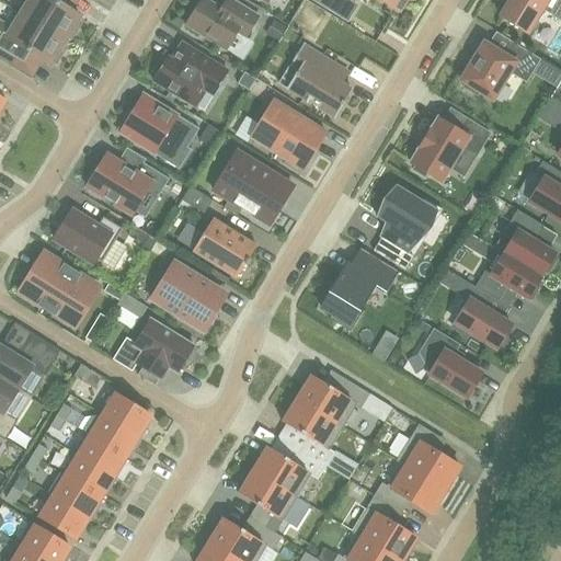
[(80,16),(71,11),(77,0),(29,0),(20,14),(65,42),(67,37),(71,39),(81,23),(78,21),(80,16)]
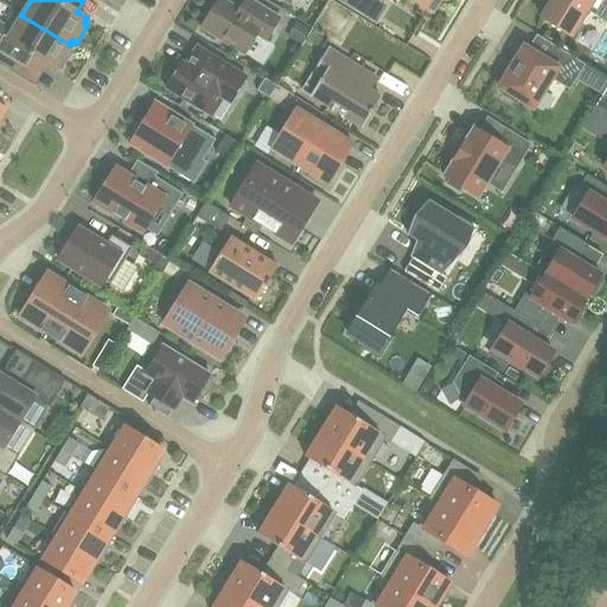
[(279,19),(247,0),(244,0),(238,11),(219,0),(217,0),(202,27),(244,53),(255,36),(264,42),(279,19)]
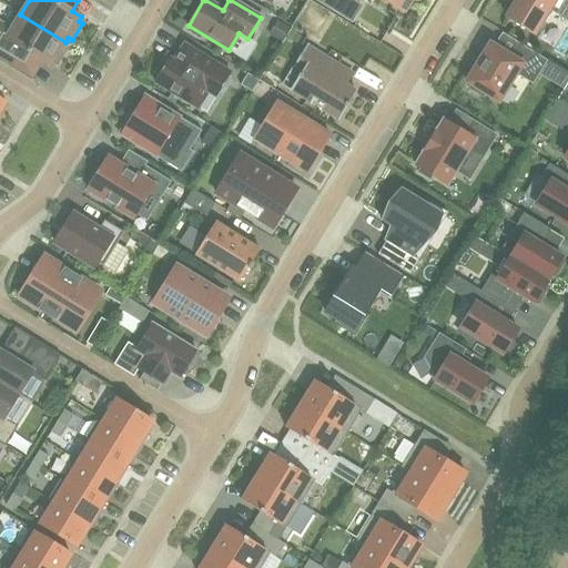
[(386,0),(405,11),(412,1),(417,1),(417,0),(386,0)]
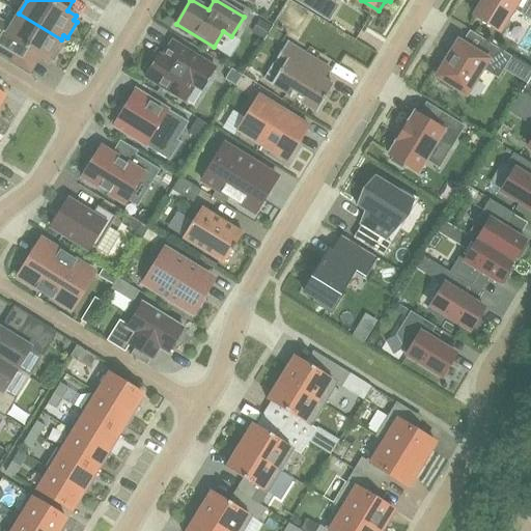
[(530,0),(482,0),(473,17),(499,32),(512,9),(530,20),(530,17),(530,0)]
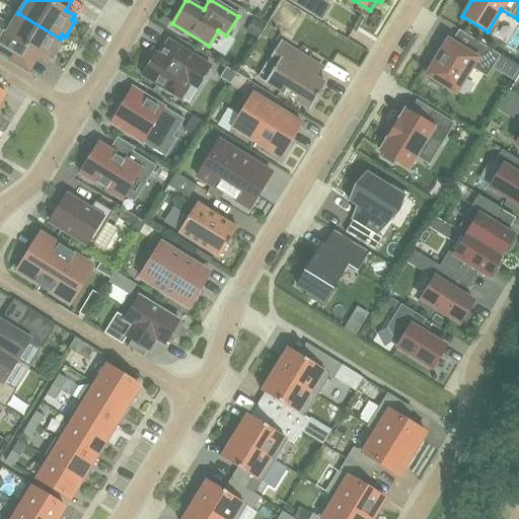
[(58,43),(60,39),(18,13),(10,27),(0,20),(0,54),(7,59),(28,71),(38,56),(46,61),(49,58),(52,60),(61,45),(58,43)]
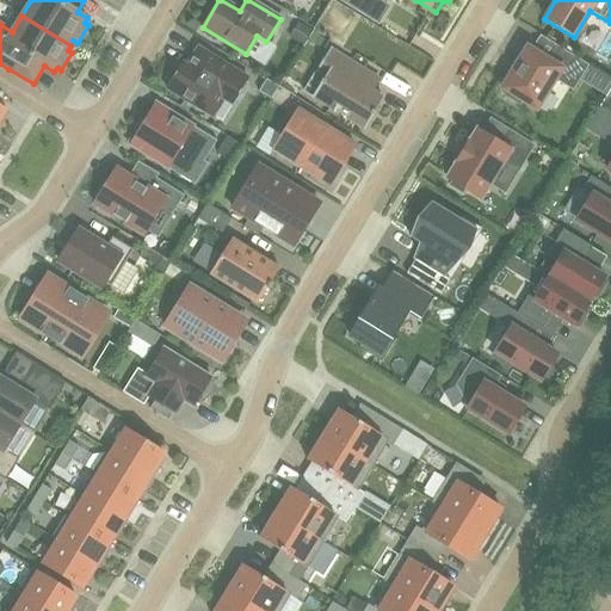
[(303,44),(312,30),(300,23),(291,37),(303,44)]
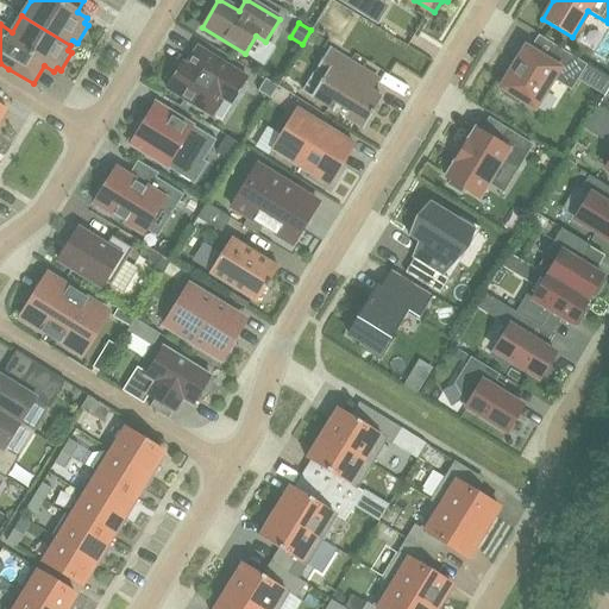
[(547,61),(525,48),(500,88),(504,90),(502,95),(518,105),(521,101),(534,110),(552,80),(571,90),(586,66),(556,46),(547,61)]
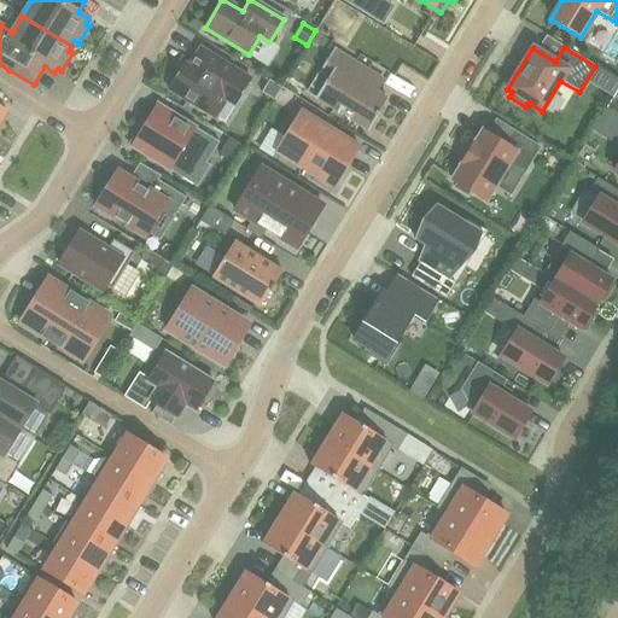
[(235,105),(251,81),(200,50),(193,62),(190,68),(184,64),(180,68),(176,65),(168,80),(172,82),(168,88),(202,110),(213,116),(214,117),(215,116),(226,99),(235,105)]
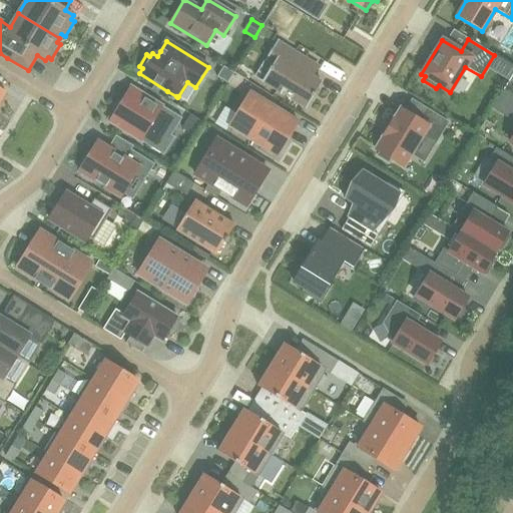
[(297,54),(277,41),(264,62),(268,64),(268,66),(271,67),(262,81),(306,108),(322,83),(291,64),(297,54)]
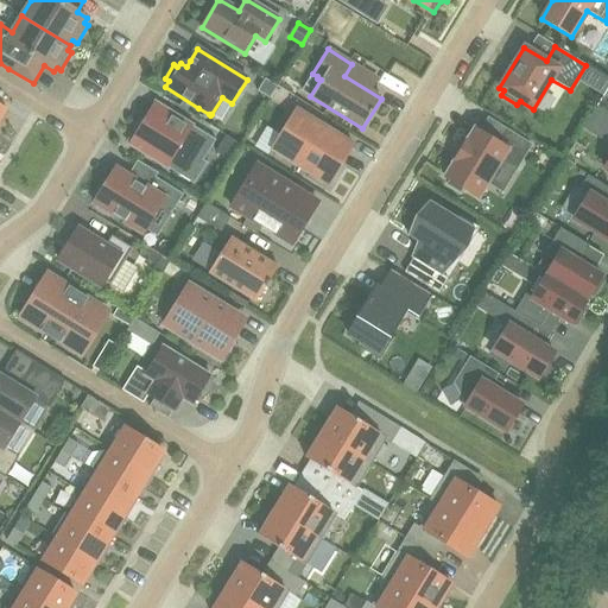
[(607,87),(607,80),(584,67),(576,80),(603,96),(607,87)]
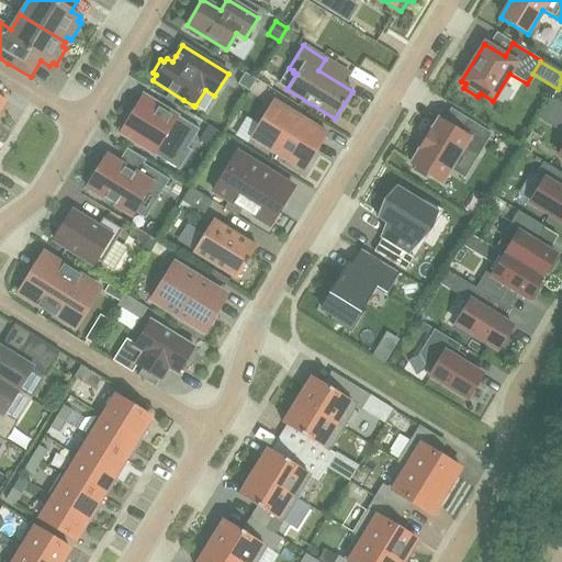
[(256,80),(245,74),(238,85),(249,91),(256,80)]
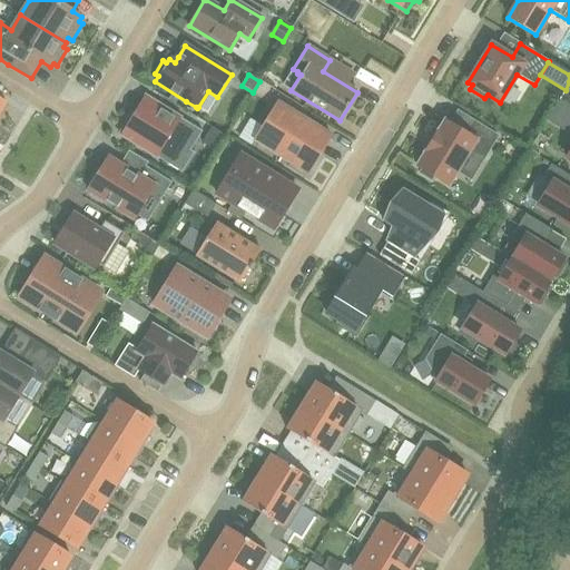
[(182,146),(189,150),(202,131),(157,104),(149,99),(146,97),(145,98),(135,114),(135,115),(131,112),(118,134),(121,135),(121,136),(169,166),(182,146)]
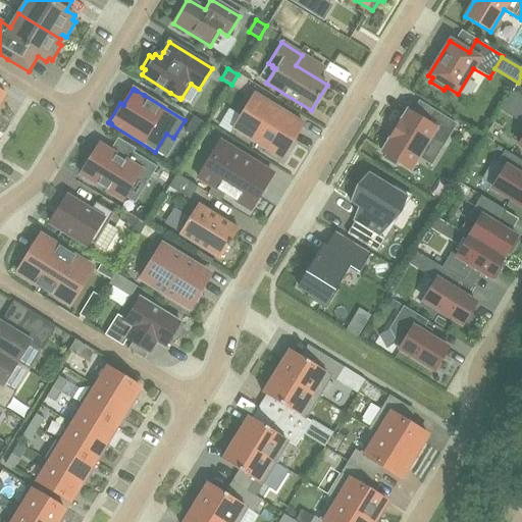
[(521,97),(512,91),(501,110),(519,121),(517,125),(521,128),(521,140),(519,145),(521,147),(521,97)]
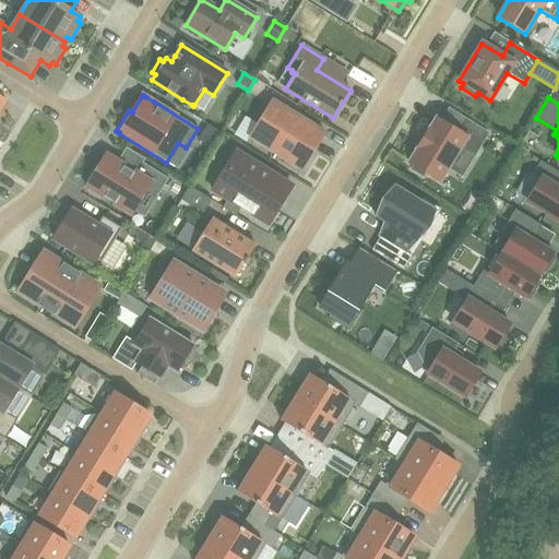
[(301,170),(324,133),(272,100),(249,139),(301,170)]
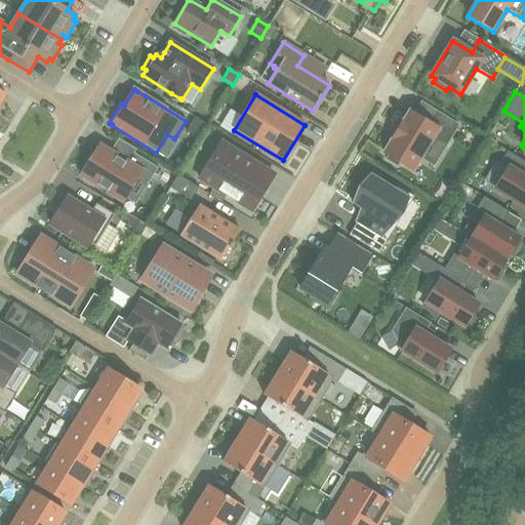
[(393,140),(384,154),(388,156),(386,160),(397,167),(399,163),(412,171),(420,158),(434,166),(446,146),(458,125),(436,112),(429,123),(410,112),(403,123),(402,122),(400,126),(394,136),(392,139),(393,140)]
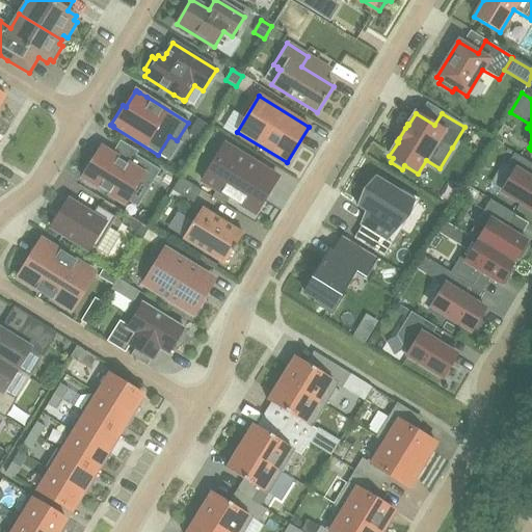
[(202,141),(211,127),(197,118),(188,133),(202,141)]
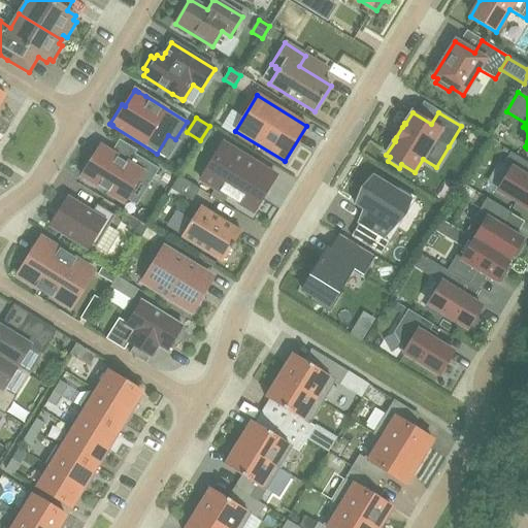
[(253,212),(267,189),(258,183),(265,171),(265,170),(264,169),(258,165),(223,143),(207,168),(201,178),(200,179),(201,180),(212,188),(253,212)]
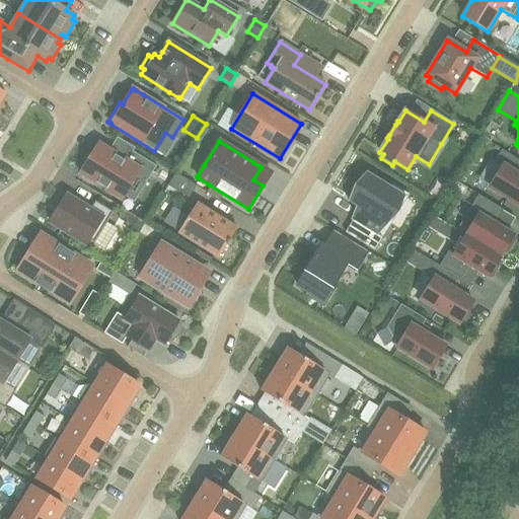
[(126,162),(98,144),(91,155),(88,153),(78,169),(81,171),(80,173),(83,175),(81,178),(92,186),(94,181),(122,199),(126,192),(136,199),(156,166),(132,151),(126,162)]
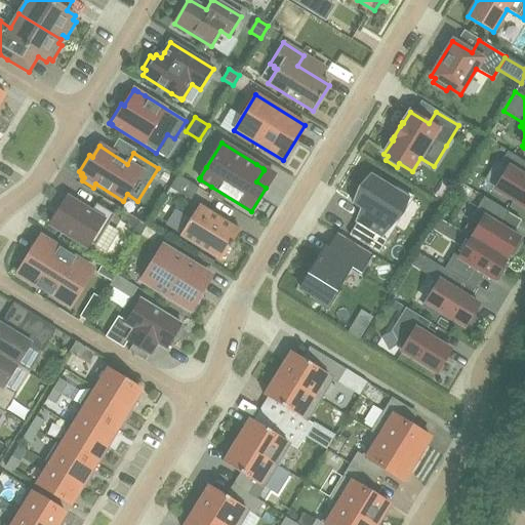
[(509,167),(494,190),(524,208),(524,176),(522,175),(524,169),(524,162),(508,152),(500,162),(509,167)]
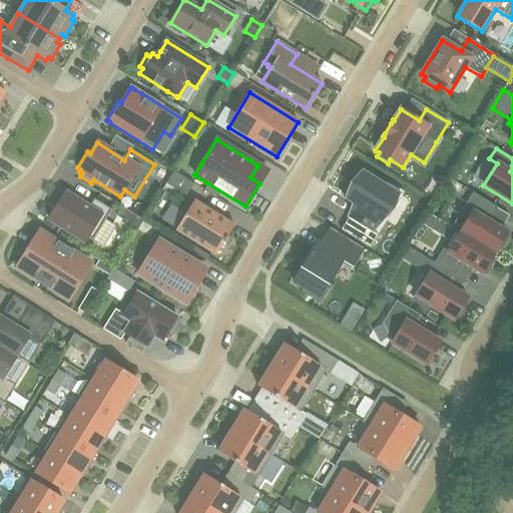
[(193,183),(173,170),(165,183),(186,195),(193,183)]
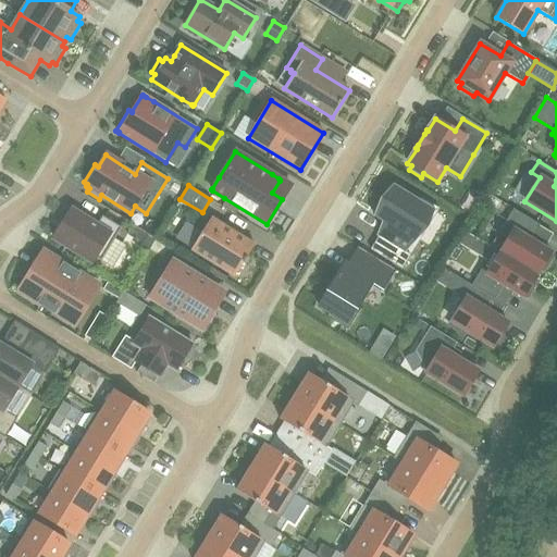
[(418,244),(438,209),(420,198),(419,200),(393,185),(373,217),(385,224),(370,250),(401,270),(410,256),(390,243),(397,231),(418,244)]
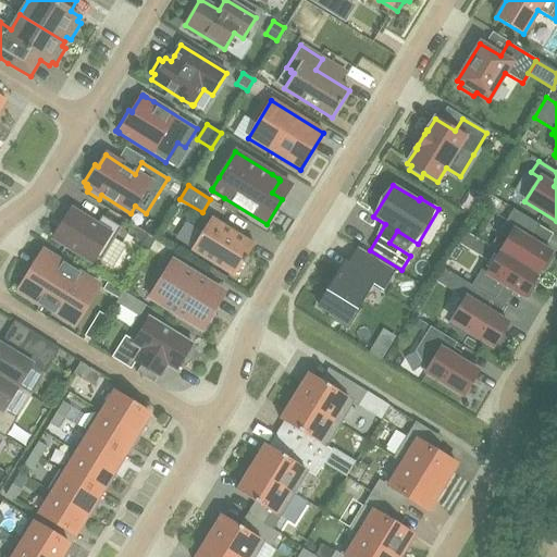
[(72,209),(53,239),(91,262),(95,258),(101,261),(112,268),(125,246),(114,239),(122,229),(102,217),(97,225),(72,209)]
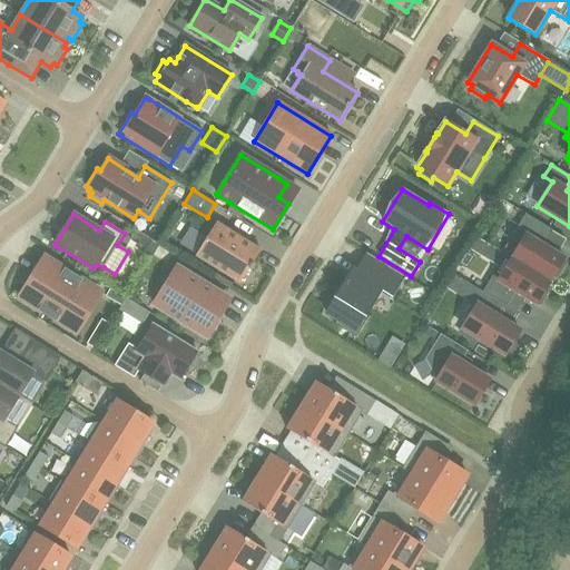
[(524,214),(501,253),(504,255),(505,255),(549,282),(553,274),(558,276),(566,263),(562,261),(563,258),(542,246),(552,231),(524,214)]
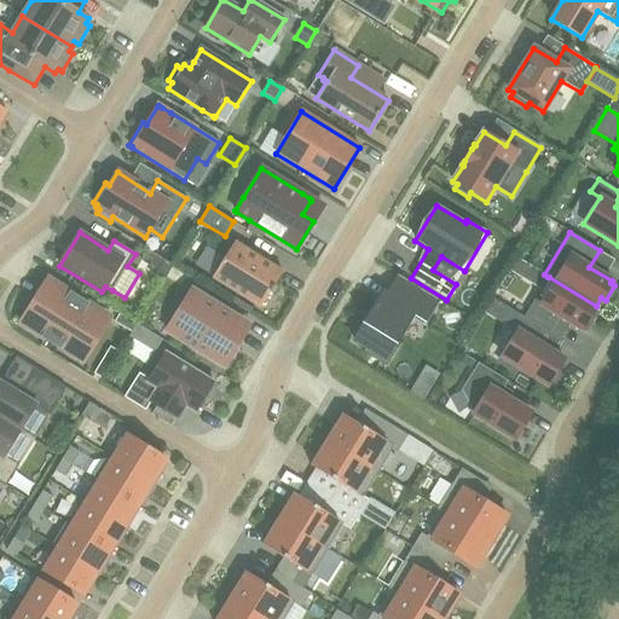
[(258,258),(235,242),(212,278),(260,308),(270,293),(271,293),(275,288),(273,288),(282,272),(258,258)]
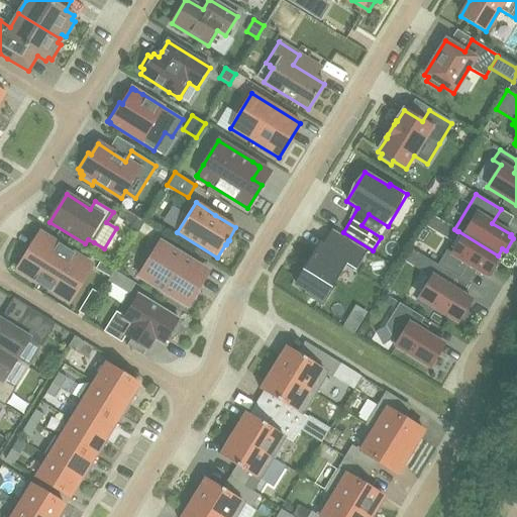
[(430,214),(424,225),(451,242),(437,266),(452,275),(458,279),(458,278),(467,265),(486,276),(487,275),(490,277),(497,264),(494,263),(498,255),(458,231),(457,231),(454,229),(430,214)]
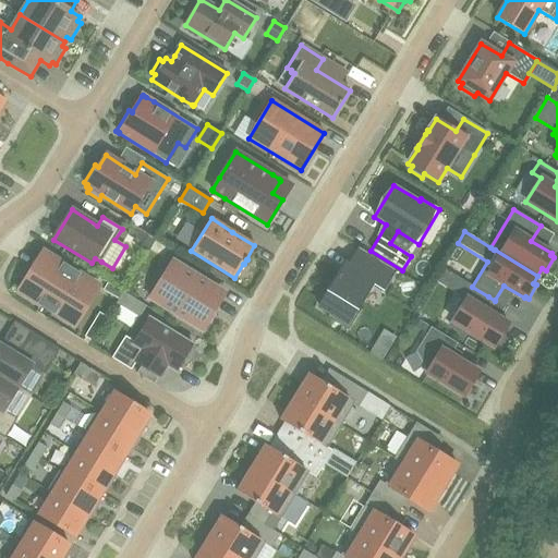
[(356,307),(373,282),(383,289),(395,270),(360,249),(349,266),(346,264),(329,290),(327,290),(327,291),(328,292),(318,307),(329,313),(327,317),(348,330),(361,310),(356,307)]
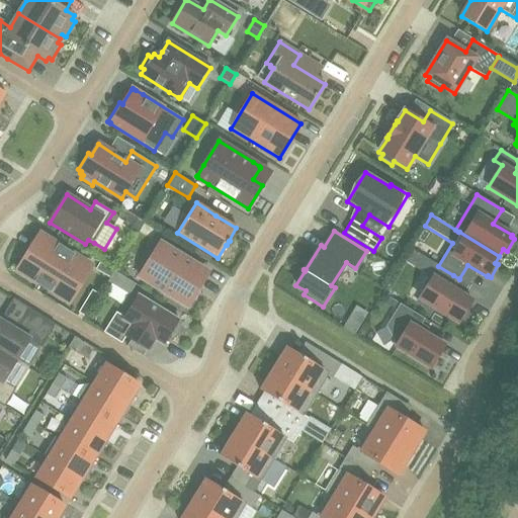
[(19,271),(68,301),(89,266),(41,236),(19,271)]
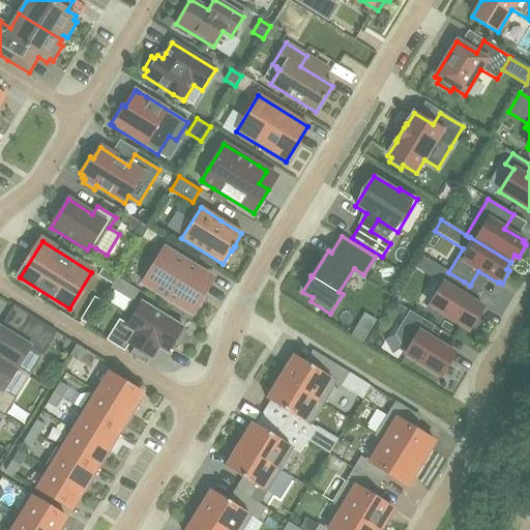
[(198,296),(210,276),(165,248),(143,284),(185,310),(192,314),(201,298),(198,296)]
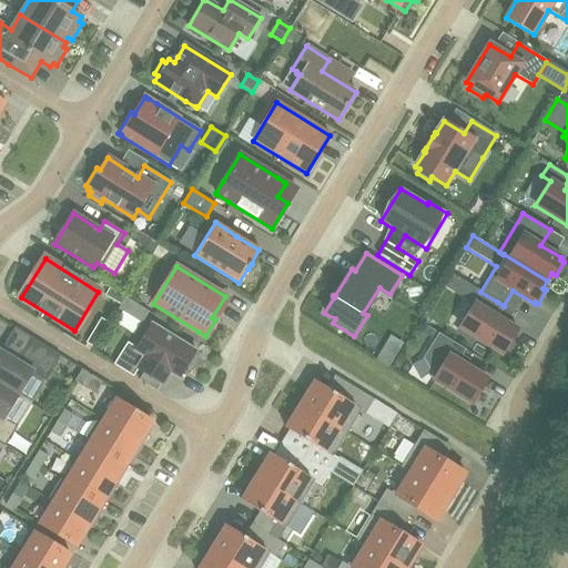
[(450,273),(443,284),(467,300),(475,304),(457,332),(473,342),(475,337),(501,354),(505,350),(508,352),(518,337),(514,334),(517,330),(490,313),(497,302),(480,292),(474,287),(450,273)]
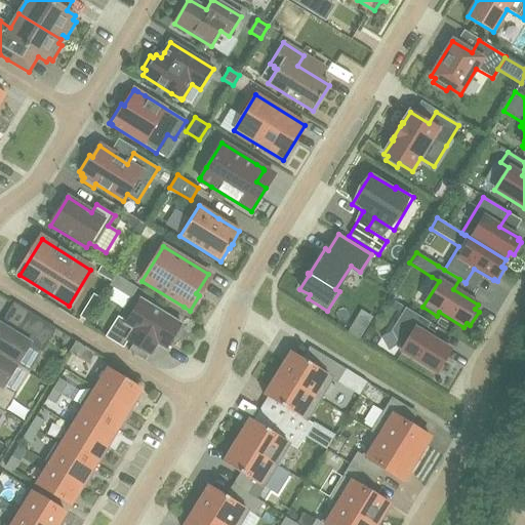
[(136,289),(116,277),(110,287),(130,299),(136,289)]
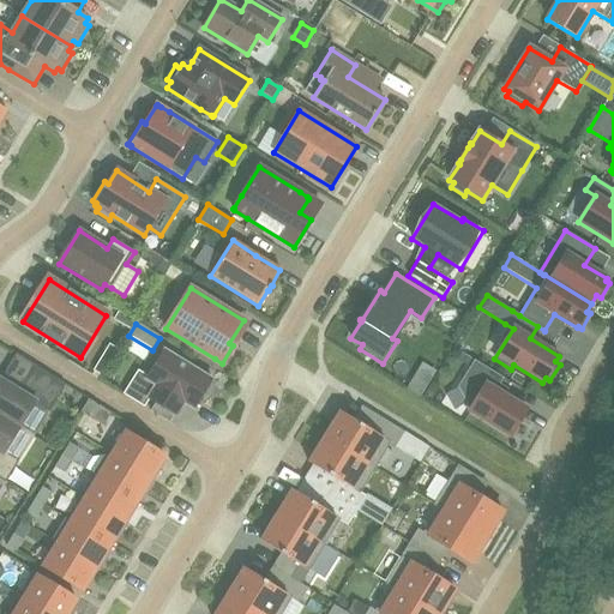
[(108,362),(116,349),(108,344),(101,357),(108,362)]
